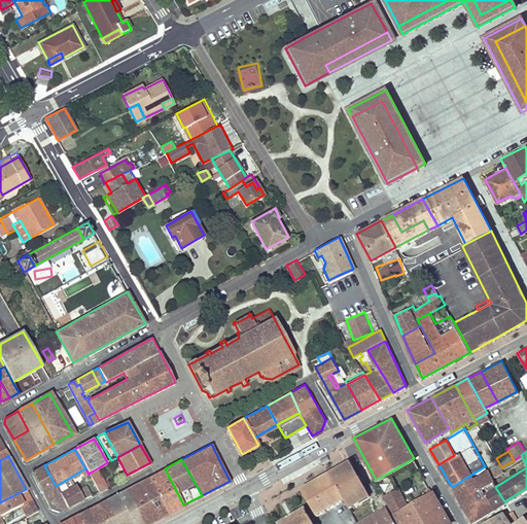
[(342,466),(329,473),(330,476),(352,464),(350,461),(342,466)]
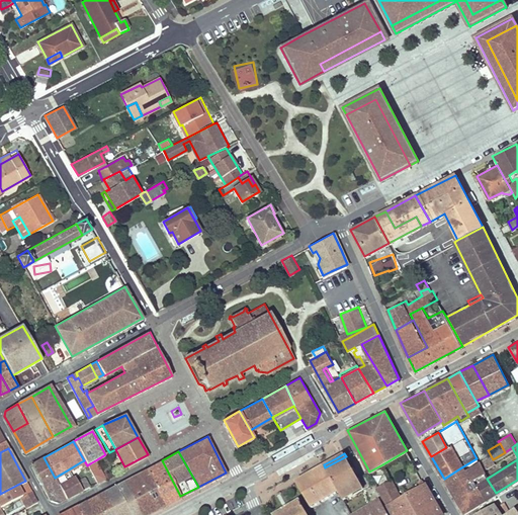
[(346,456),(325,467),(338,490),(343,498),(363,487),(357,477),(346,456)]
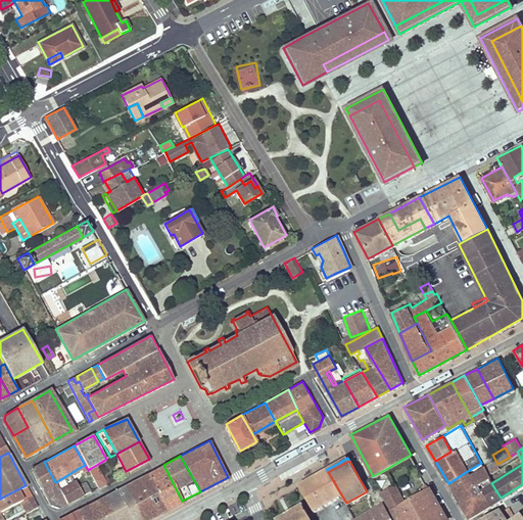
[(55,482),(44,462),(32,470),(50,504),(59,506),(66,502),(59,488),(55,482)]
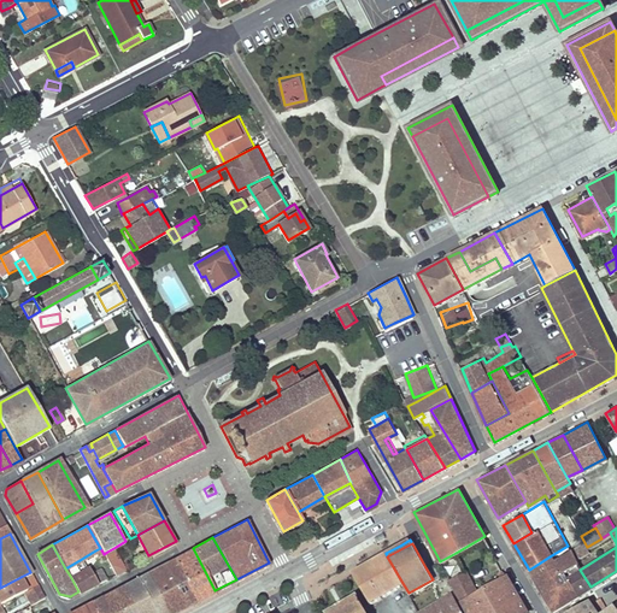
[(116,547),(107,552),(119,573),(128,569),(116,547)]
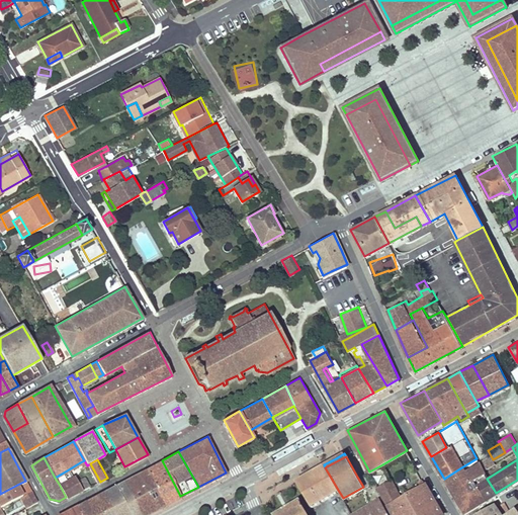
[(162,460),(145,469),(163,505),(180,496),(162,460)]
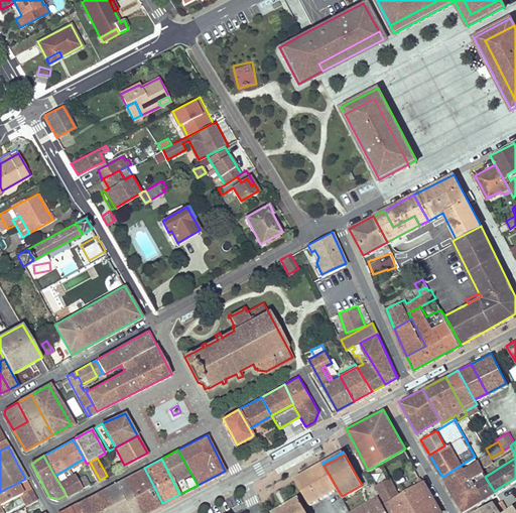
[(460,466),(442,477),(463,510),(483,498),(473,482),(484,475),(485,475),(481,467),(477,460),(462,469),(460,466)]
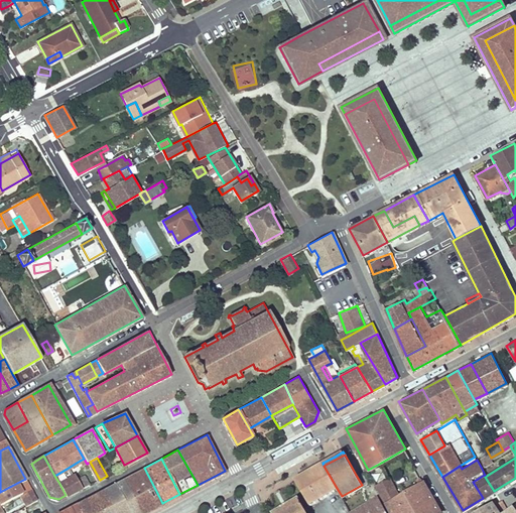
[(323,463),(294,479),(308,503),(337,488),(324,466),(323,463)]
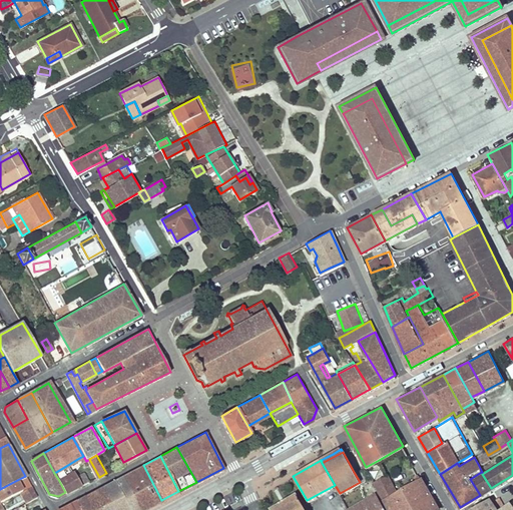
[(379,460),(366,467),(383,499),(396,491),(379,460)]
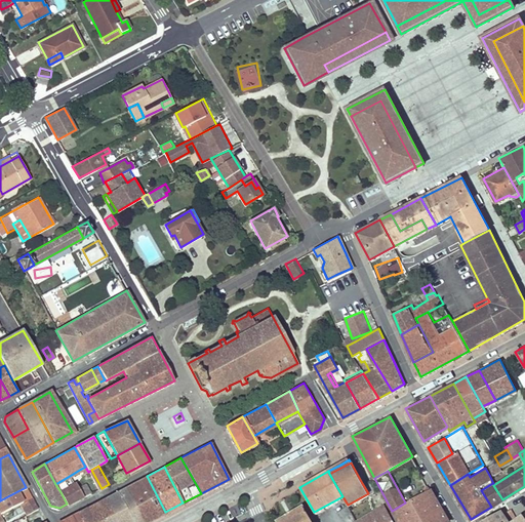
[(147,476),(125,487),(144,521),(146,521),(165,512),(147,476)]
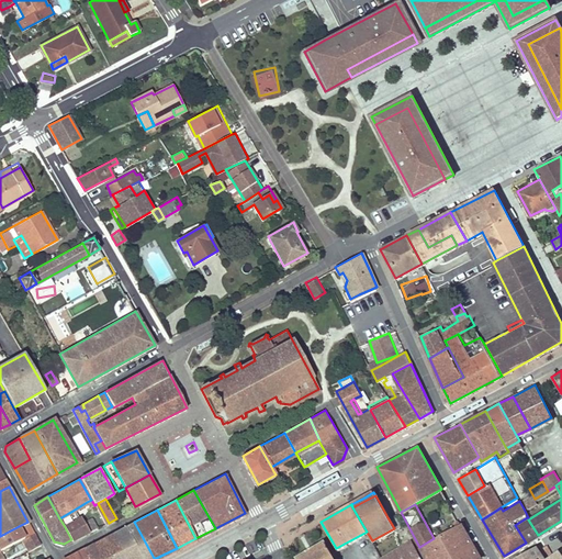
[(398,512),(388,517),(394,528),(404,522),(398,513),(398,512)]
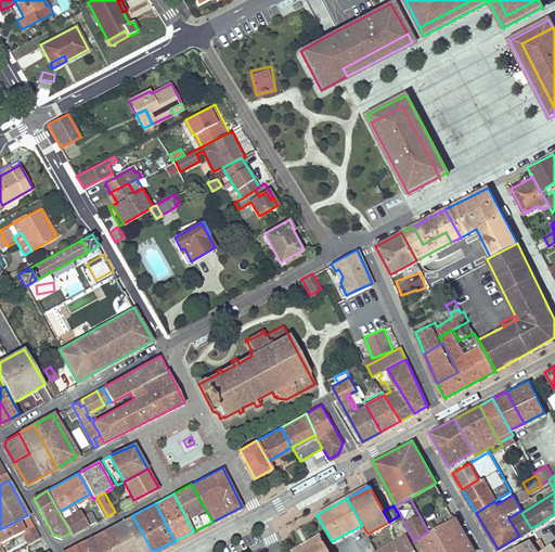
[(76,511),(63,518),(71,533),(88,524),(79,510),(76,511)]
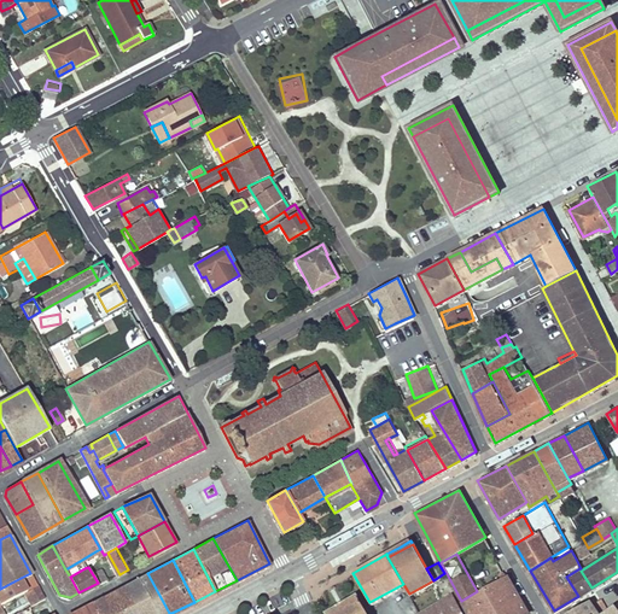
[(579,568),(566,577),(578,596),(587,591),(592,588),(581,571),(579,568)]
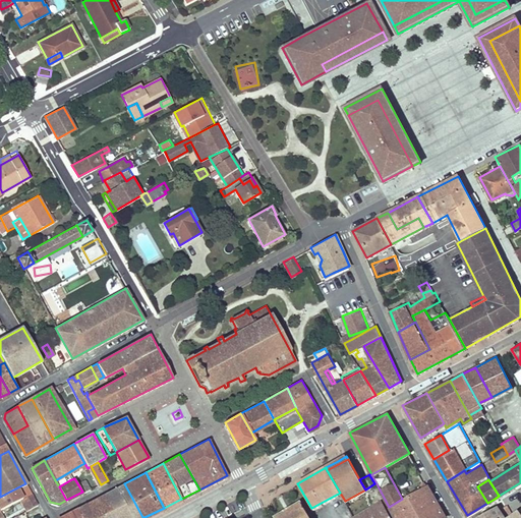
[(422,486),(402,499),(412,517),(443,517),(445,517),(425,481),(421,483),(422,486)]
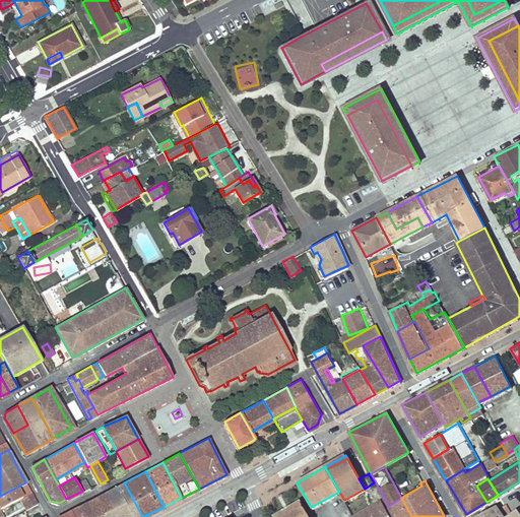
[(25,482),(17,487),(21,496),(30,491),(25,482)]
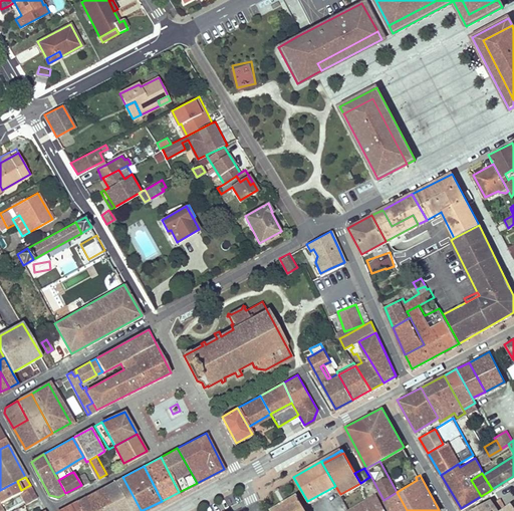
[(141,510),(122,477),(114,481),(129,510),(141,510)]
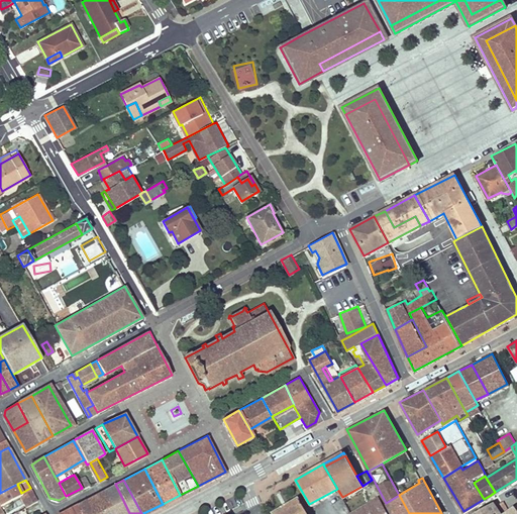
[(0,504),(17,495),(21,493),(17,484),(0,493),(0,504)]
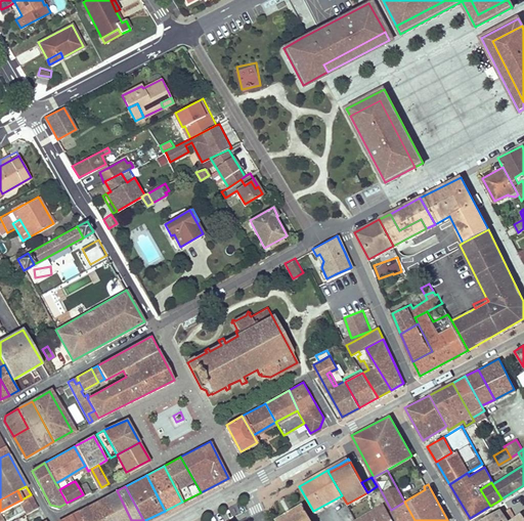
[(131,520),(117,490),(104,497),(115,520),(131,520)]
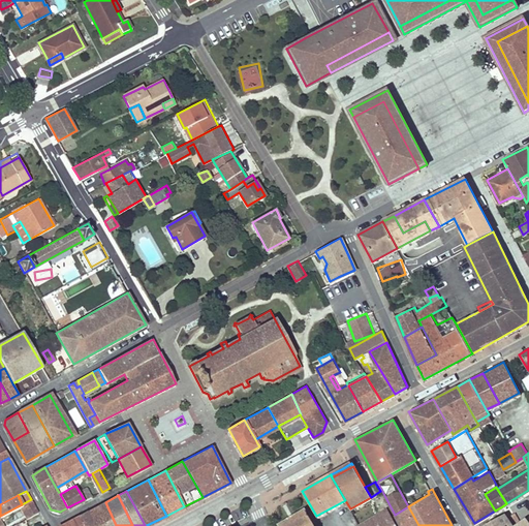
[(22,504),(18,506),(24,518),(37,511),(31,499),(22,504)]
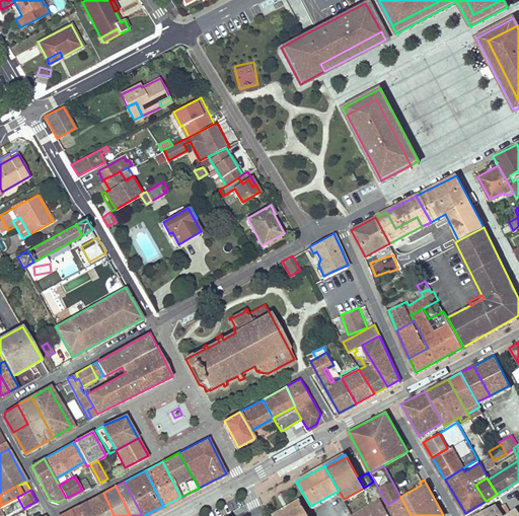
[(114,515),(103,493),(85,502),(91,515),(114,515)]
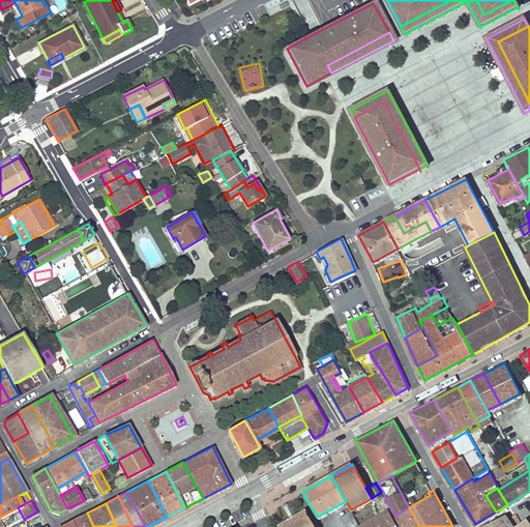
[(419,526),(409,507),(395,516),(401,526),(419,526)]
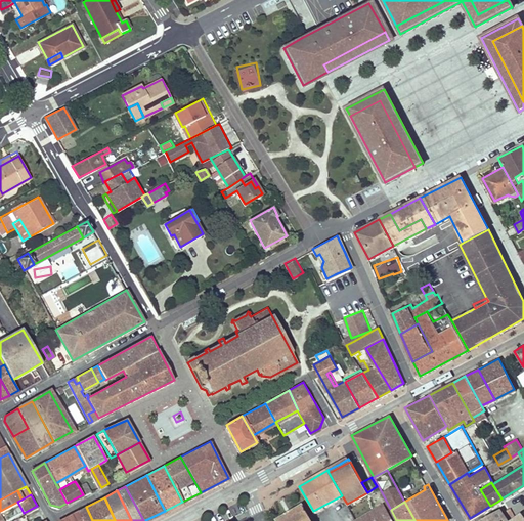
[(311,520),(302,504),(276,519),(276,520),(311,520)]
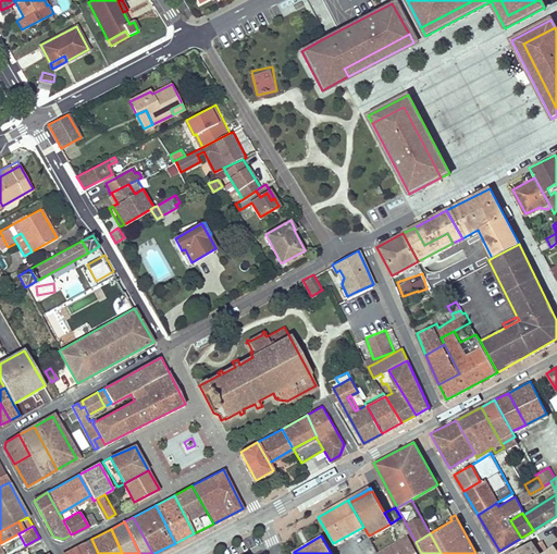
[(418,553),(408,536),(378,552),(379,553),(418,553)]
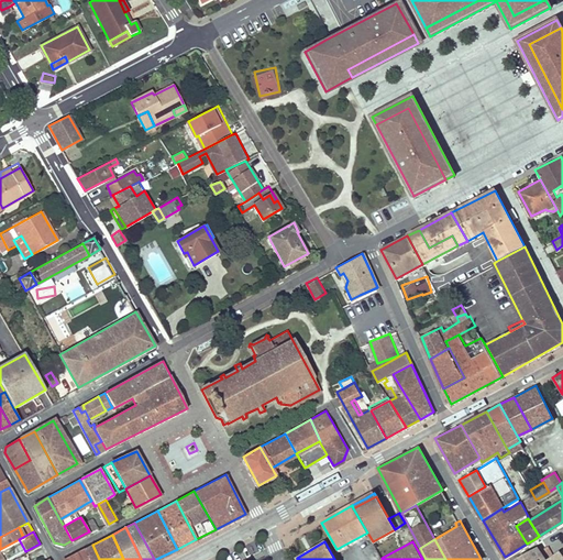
[(99,559),(92,545),(85,549),(89,559),(99,559)]
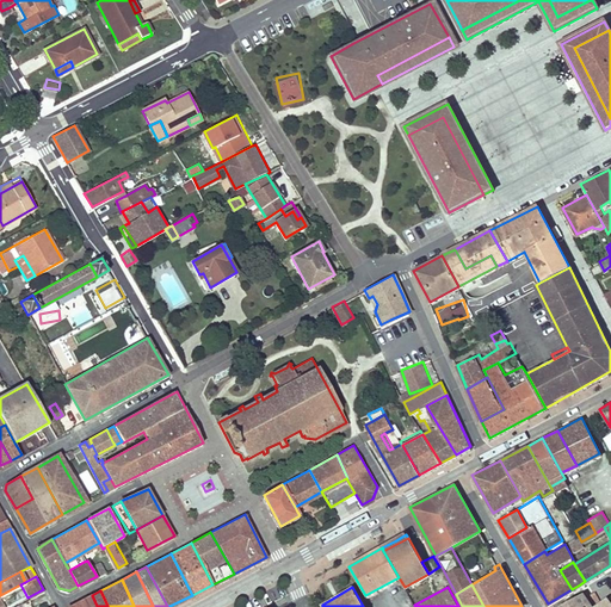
[(592,590),(586,594),(593,606),(599,601),(592,590)]
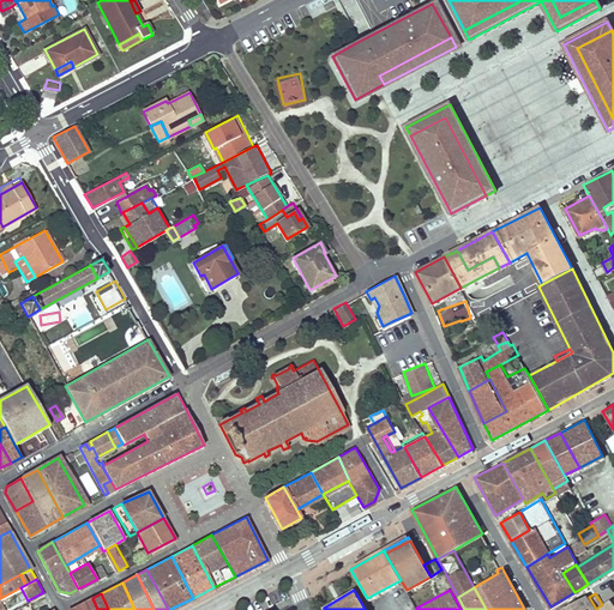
[(593,609),(612,609),(613,609),(613,596),(602,604),(596,609),(594,609),(593,609)]
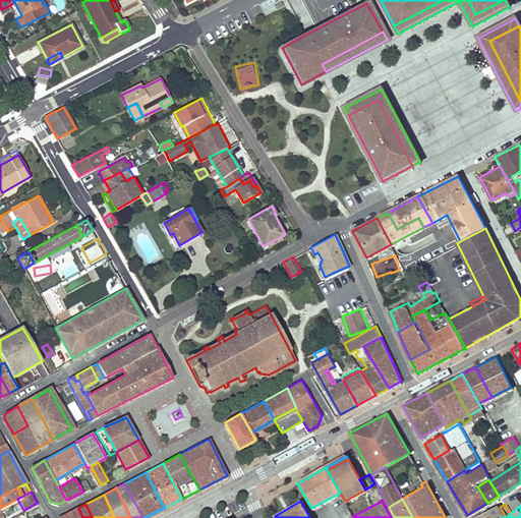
[(497,507),(476,517),(503,517),(504,517),(497,507)]
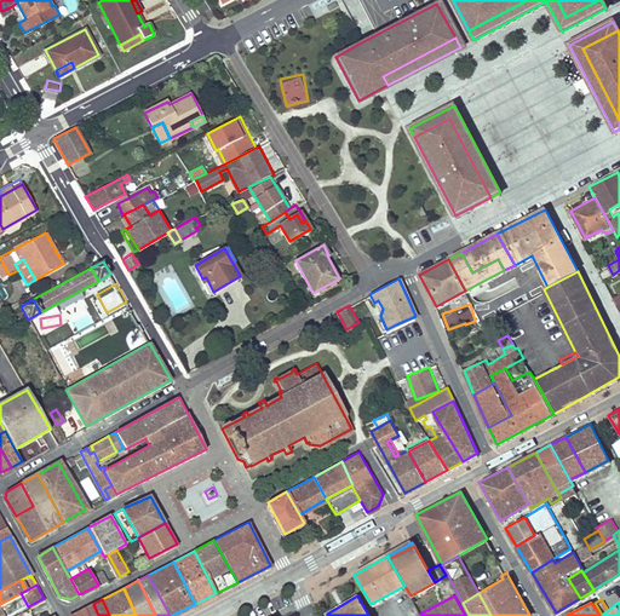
[(98,615),(93,604),(70,615),(69,615),(98,615)]
